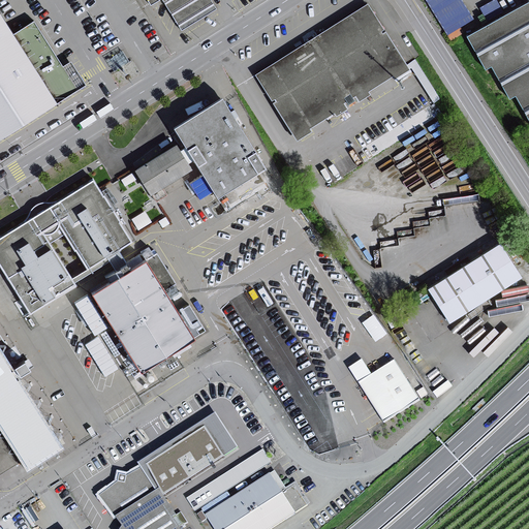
[(207,0),(143,0),(148,7),(159,0),(161,0),(181,33),(215,13),(207,0)]
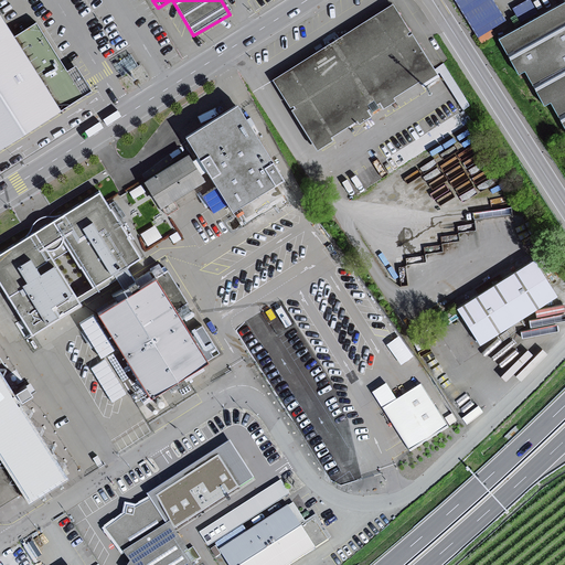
[(496,0),(456,0),(478,35),(507,18),(496,0)]
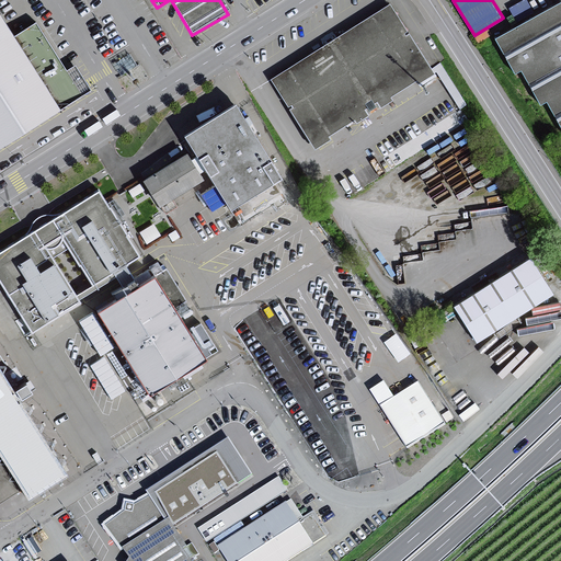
[(560,3),(492,41),(512,76),(518,72),(537,106),(545,103),(560,134),(560,3)]
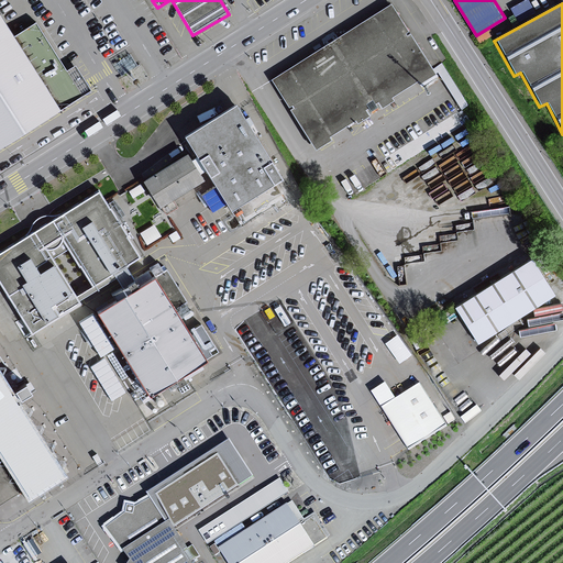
[(432,77),(390,8),(269,80),(312,151),(329,141),(326,136),(351,121),(354,125),(365,119),(362,112),(375,105),(377,110),(393,101),(389,97),(415,81),(417,86),(432,77)]
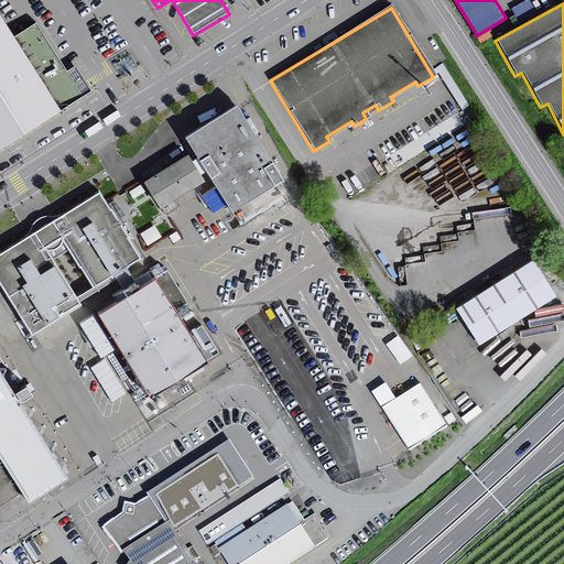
[(64,73),(33,24),(10,39),(0,23),(0,145),(87,91),(72,67),(64,73)]
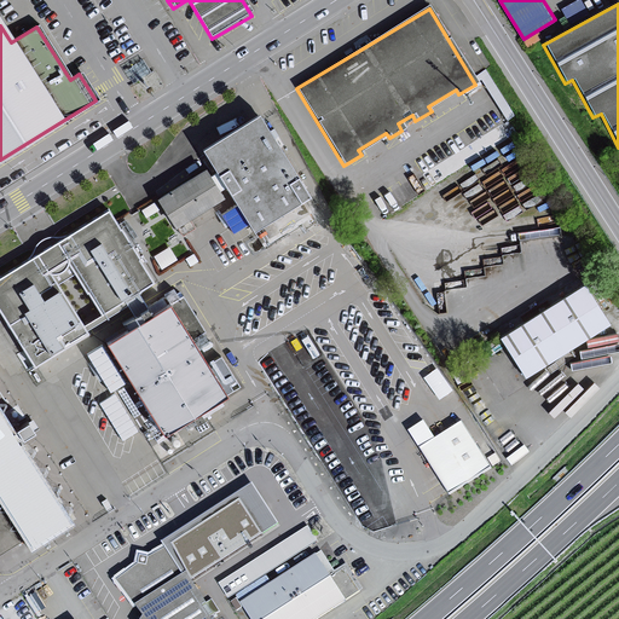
[(260,115),(203,149),(218,172),(227,187),(254,231),(311,197),(260,115)]
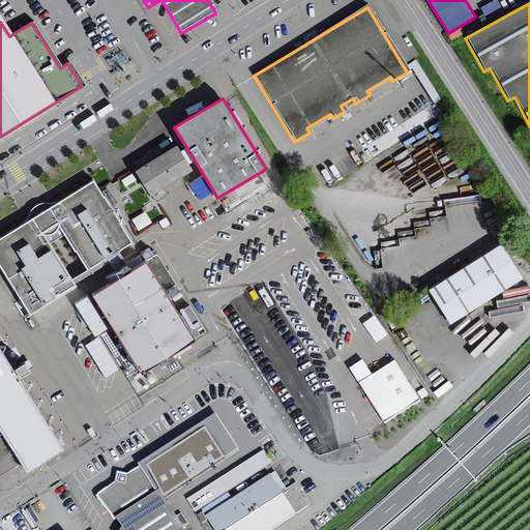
[(177,144),(135,170),(150,196),(193,170),(188,164),(195,160),(186,147),(181,150),(177,144)]
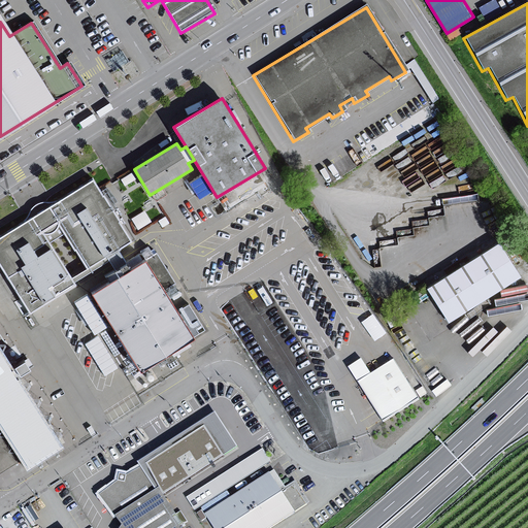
[(25,222),(0,236),(0,263),(10,279),(31,312),(75,285),(74,282),(120,253),(119,250),(132,241),(98,188),(93,179),(57,202),(51,202),(45,202),(41,202),(36,204),(33,207),(30,211),(29,212),(28,217),(25,222)]
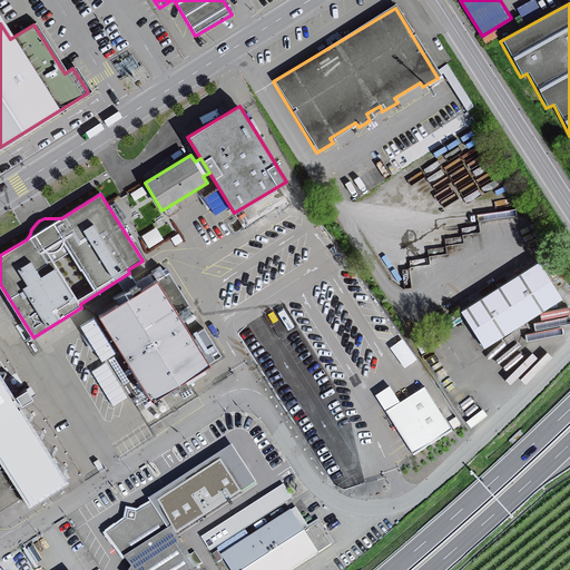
[(534,263),(457,314),(481,352),(559,301),(534,263)]
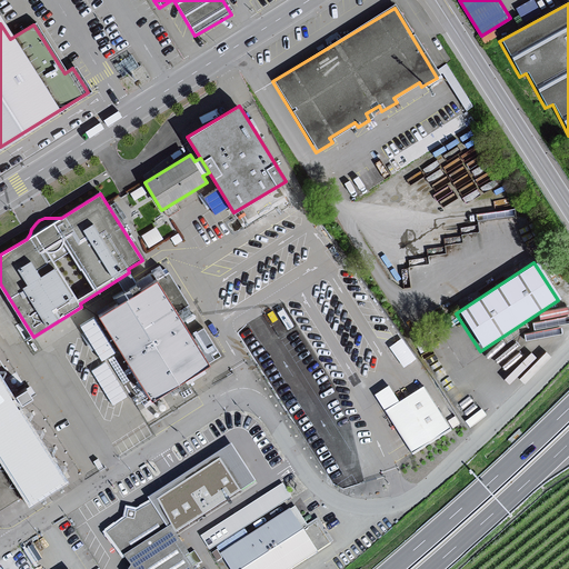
[(157,280),(99,316),(151,401),(210,365),(157,280)]
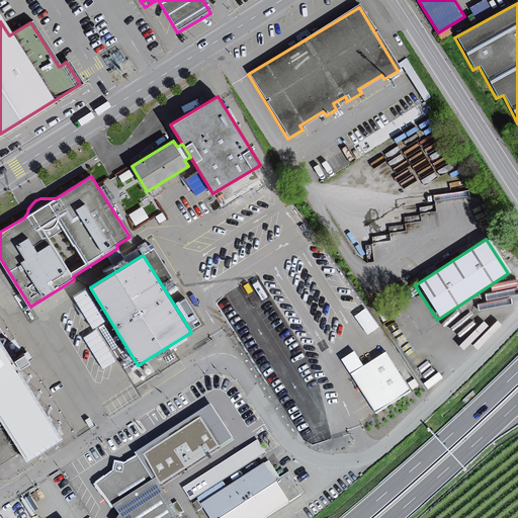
[(0,414),(24,452),(60,429),(0,337),(0,414)]
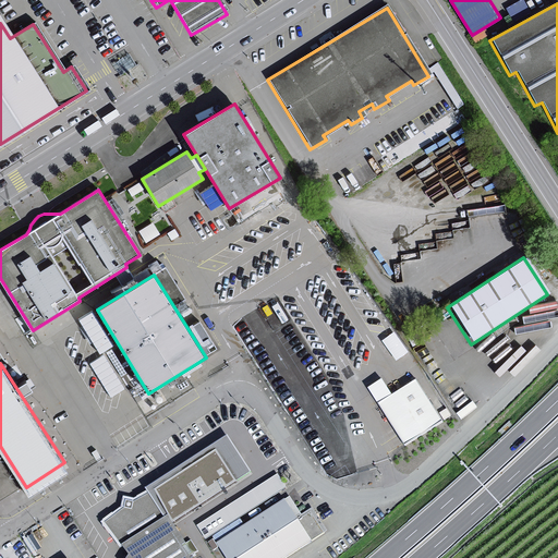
[(375,405),(403,449),(443,425),(414,380),(375,405)]
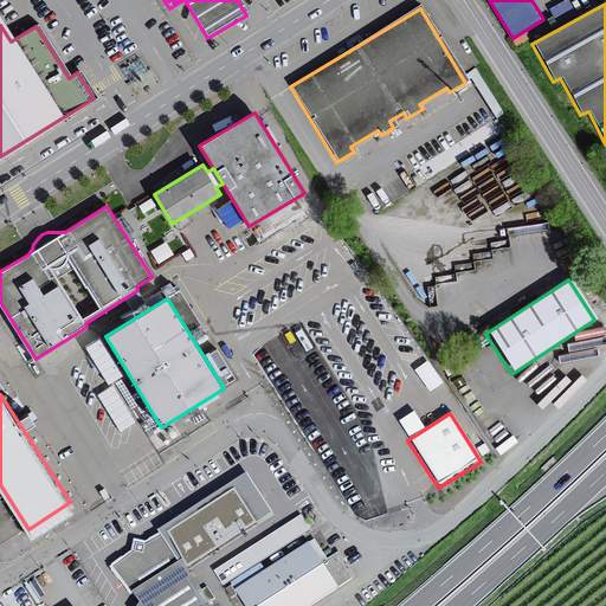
[(268,514),(249,483),(174,530),(194,560),(268,514)]
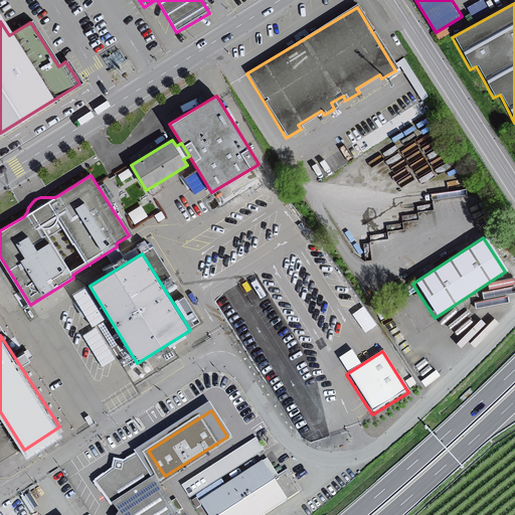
[(0,462),(23,448),(0,411),(0,462)]
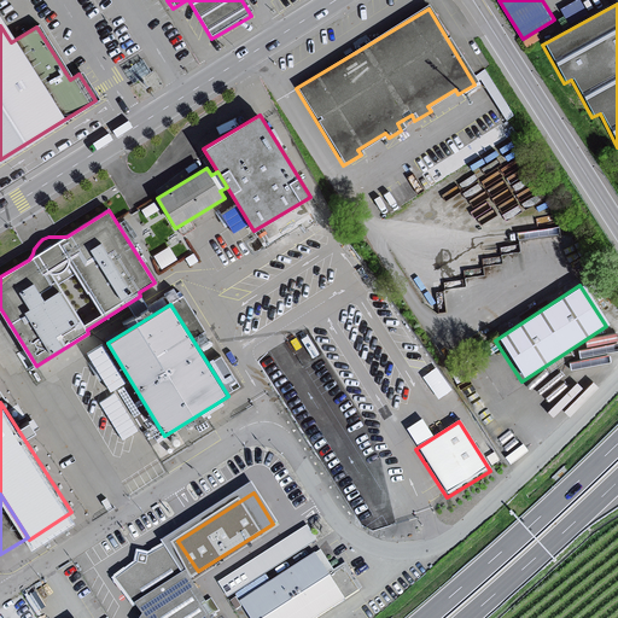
[(304,526),(217,583),(228,599),(315,543),(304,526)]
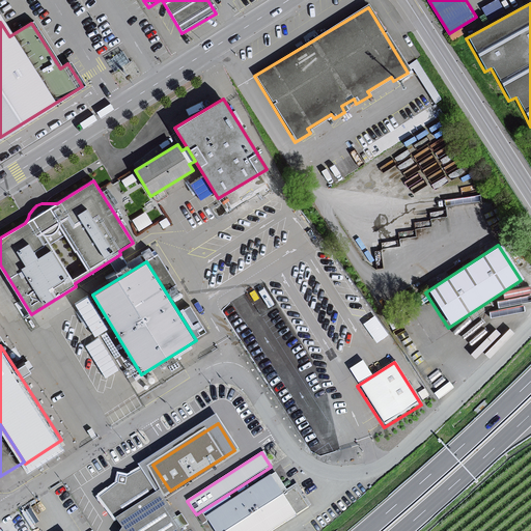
[(114,521),(159,494),(146,468),(128,478),(117,475),(116,486),(95,499),(114,521)]
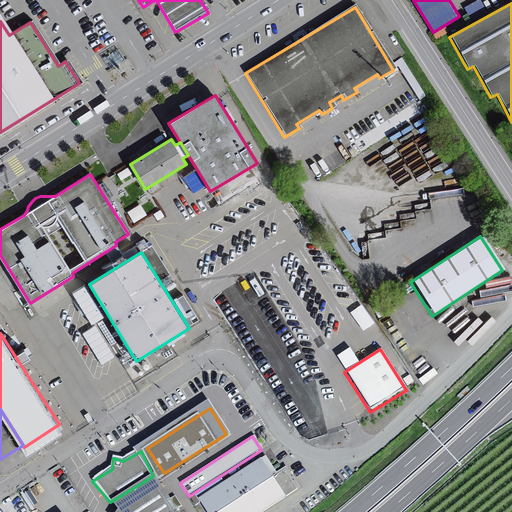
[(195,499),(203,511),(264,511),(285,499),(260,459),(195,499)]
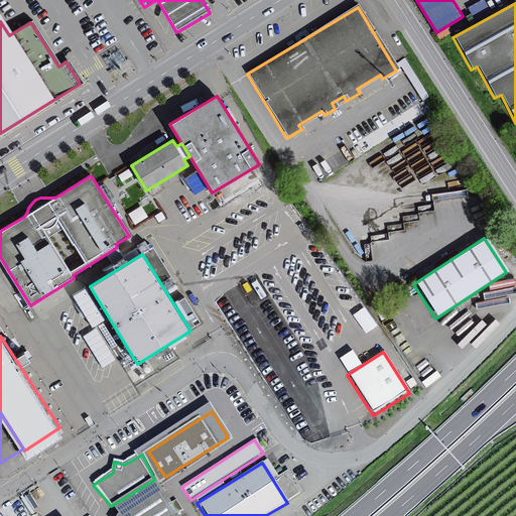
[(171,515),(166,506),(169,504),(154,480),(111,506),(118,515),(171,515)]
